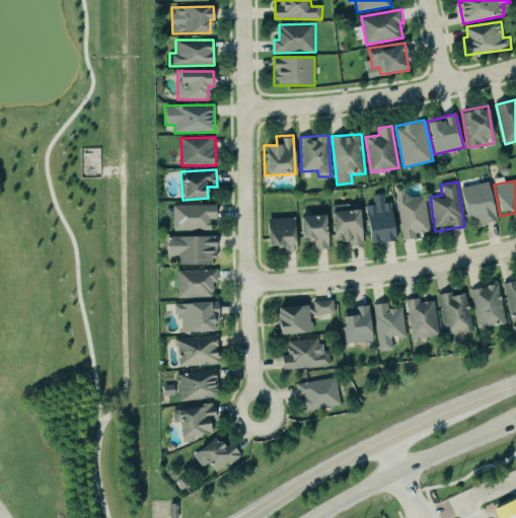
[(497,220),(489,181),(459,189),(468,226),(497,220)]
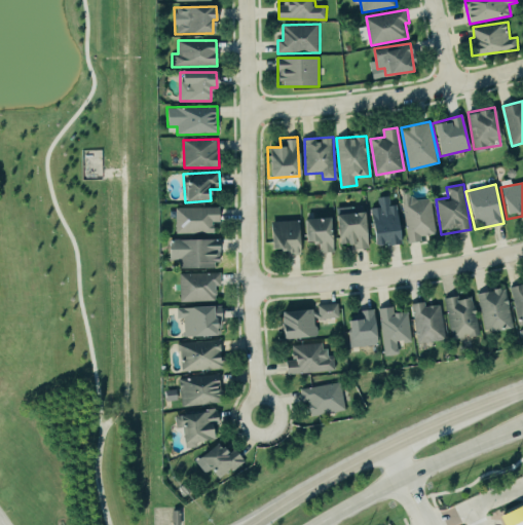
[(436,233),(432,198),(413,200),(411,190),(403,191),(409,242),(422,241),(422,235),(436,233)]
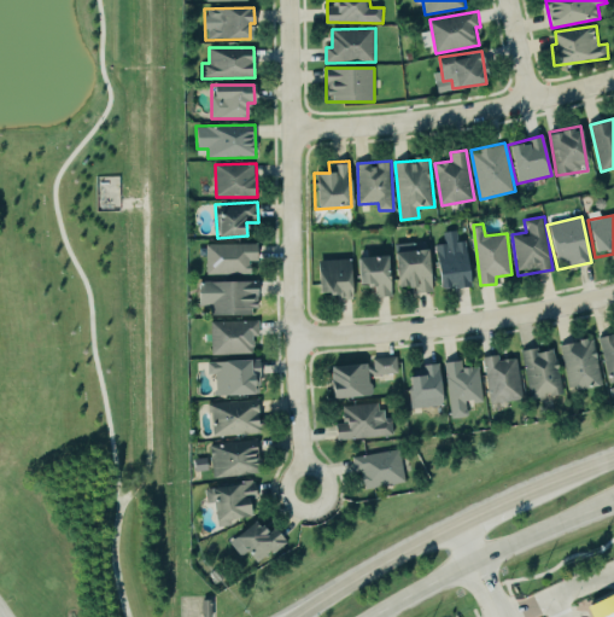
[(444,243),(434,243),(436,289),(468,287),(467,240),(457,240),(457,232),(444,232),(444,243)]
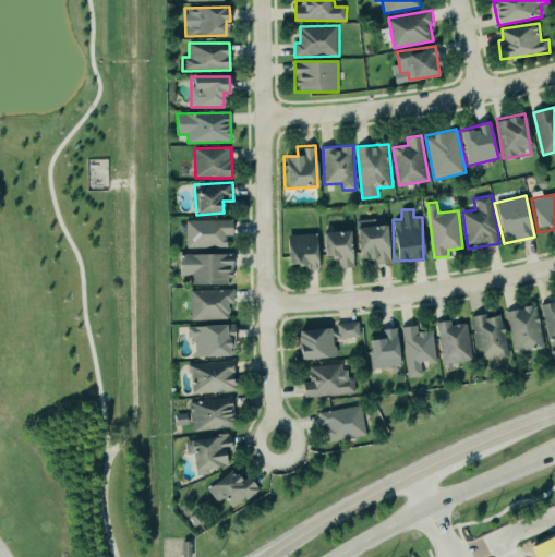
[(387,225),(376,226),(375,219),(354,221),(358,261),(375,259),(375,265),(390,263),(387,225)]
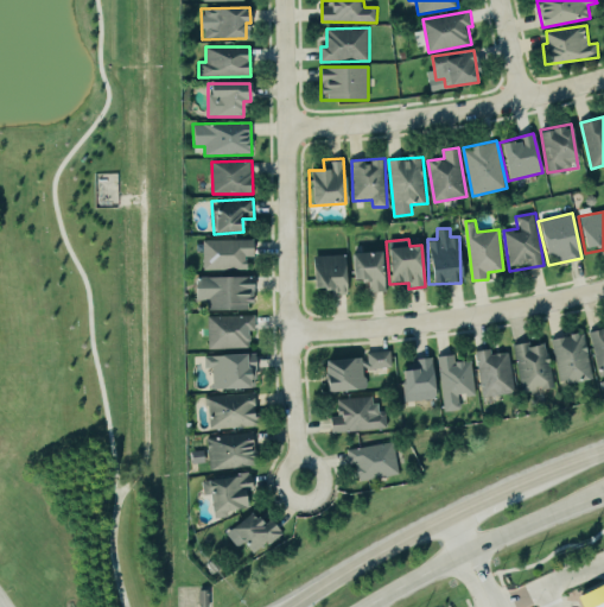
[(203,270),(247,269),(246,257),(254,257),(254,240),(203,240),(203,270)]
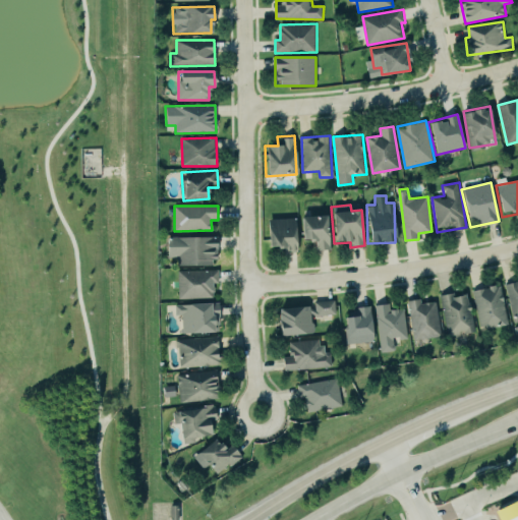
[(331,249),(330,216),(299,217),(300,241),(314,241),(314,250),(331,249)]
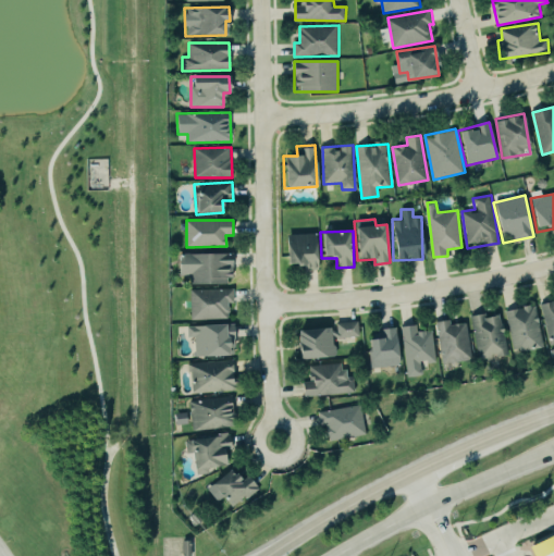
[(318,234),(286,235),(287,267),(304,266),(304,270),(319,270),(318,234)]
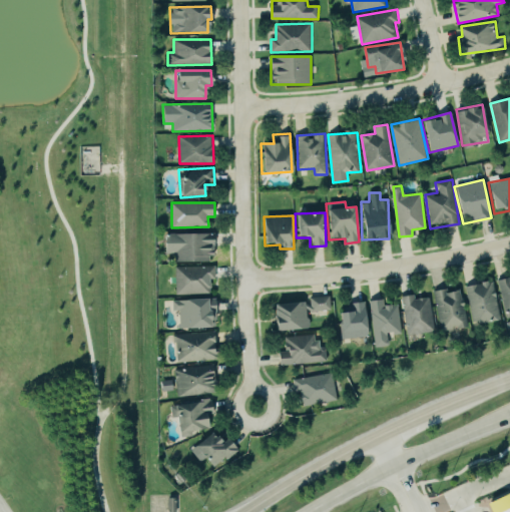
[(178,262),(213,261),(212,233),(164,234),(164,254),(178,253),(178,262)]
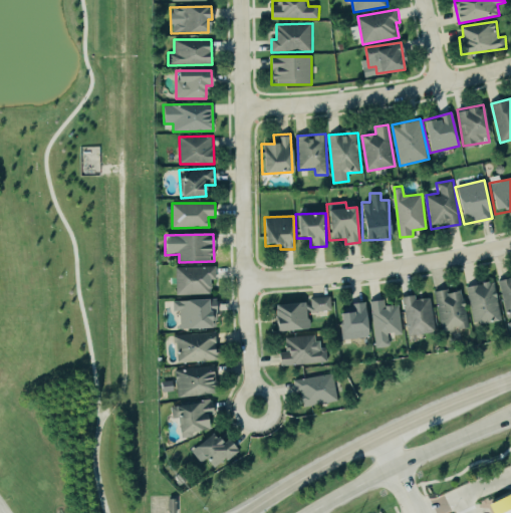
[(176,267),(177,295),(210,294),(210,280),(216,280),(216,266),(176,267)]
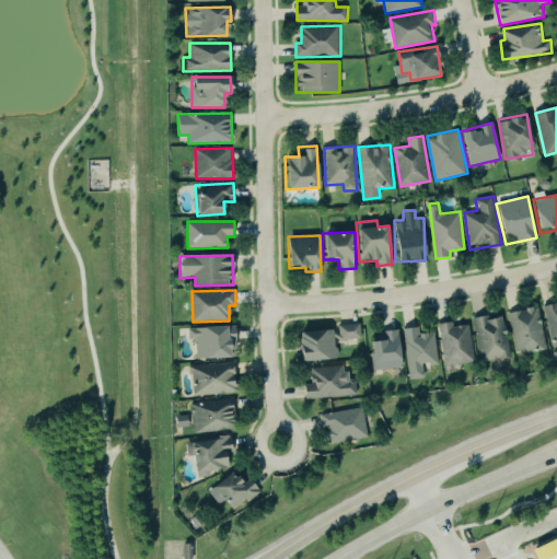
[(556,301),(544,303),(550,346),(556,345),(556,301)]
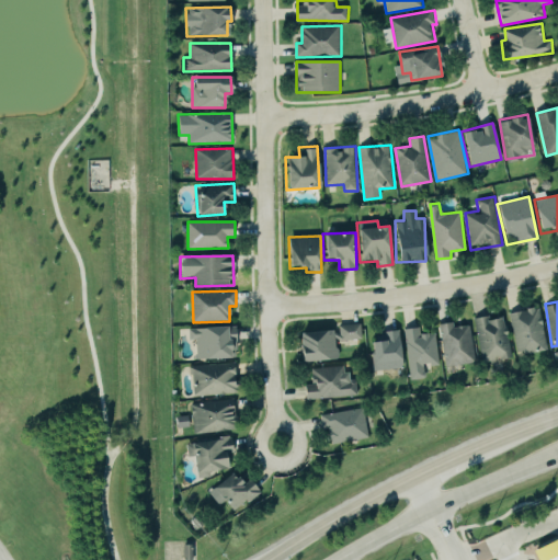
[(539,307),(509,313),(517,353),(548,346),(539,307)]
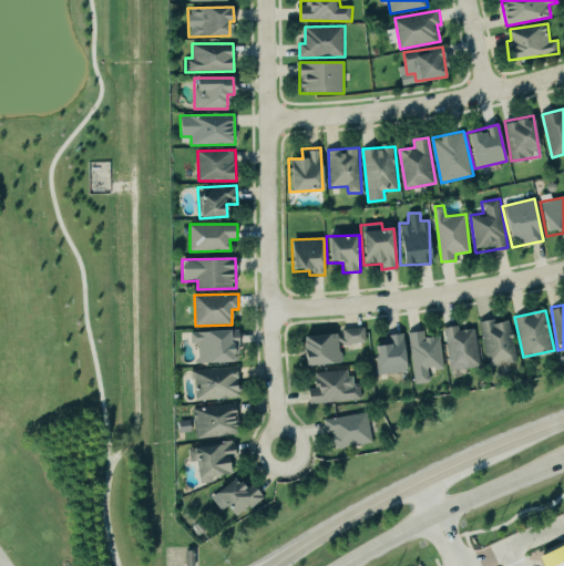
[(510,320),(495,322),(494,318),(480,321),(488,366),(518,360),(510,320)]
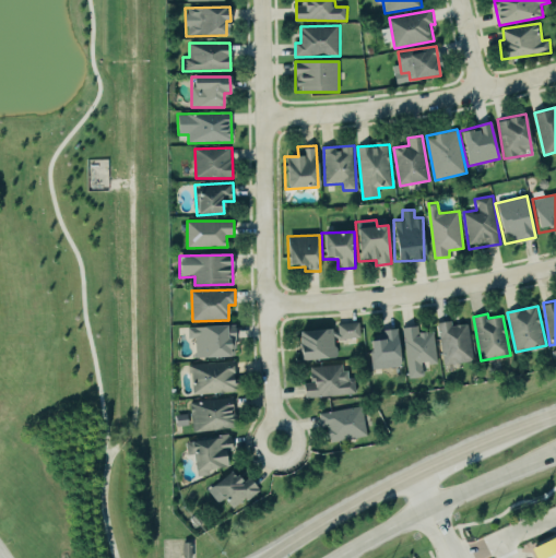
[(445,365),(475,360),(469,323),(453,325),(452,320),(437,322),(445,365)]
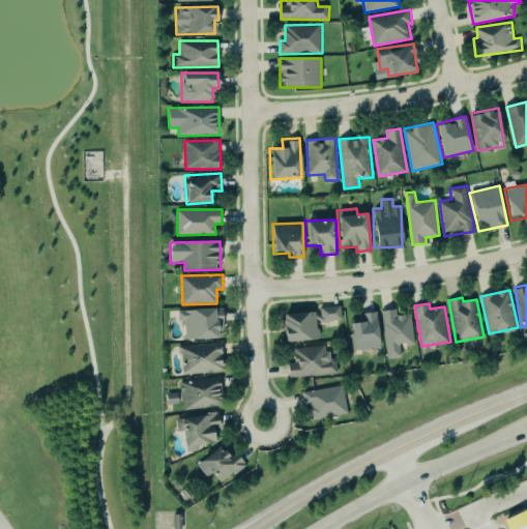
[(283,342),(322,340),(321,323),(342,321),(342,305),(320,306),(320,312),(281,314),(283,342)]
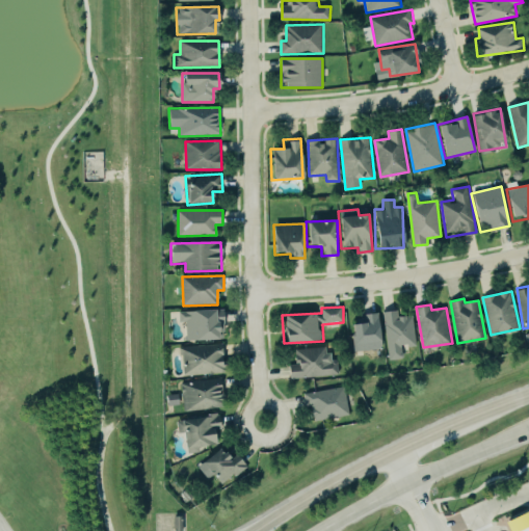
[(185,322),(186,341),(222,340),(221,310),(180,311),(180,322),(185,322)]
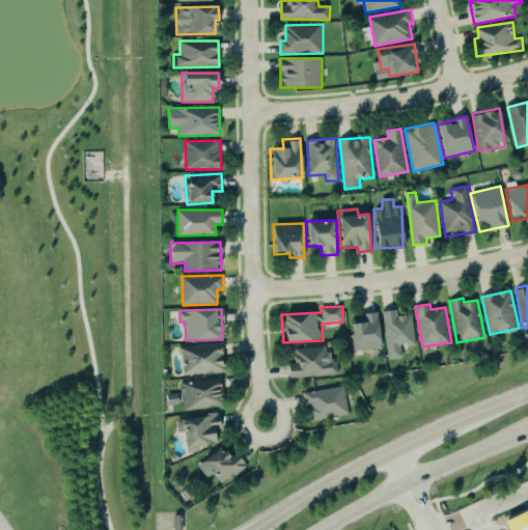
[(389,359),(406,357),(404,347),(417,345),(412,310),(383,314),(389,359)]
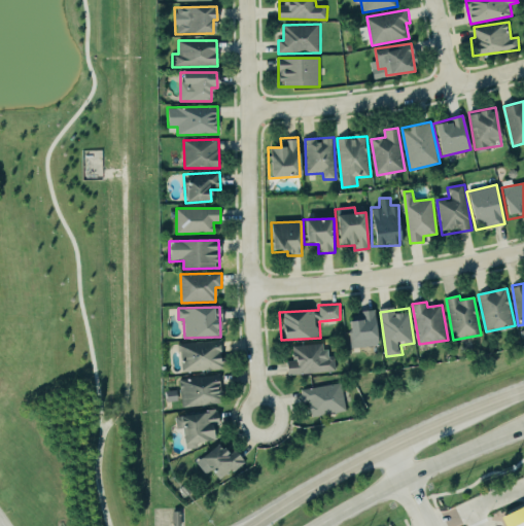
[(378,345),(374,309),(363,311),(365,319),(347,322),(350,348),(378,345)]
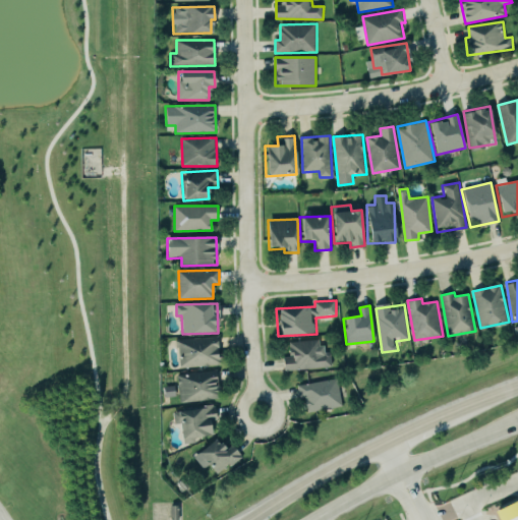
[(179,367),(220,365),(219,337),(177,339),(179,367)]
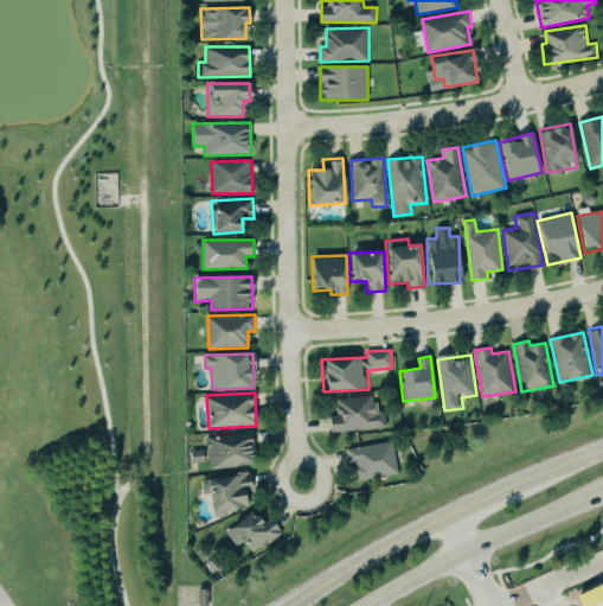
[(331,433),(385,427),(382,402),(372,403),(371,395),(337,400),(338,413),(328,414),(331,433)]
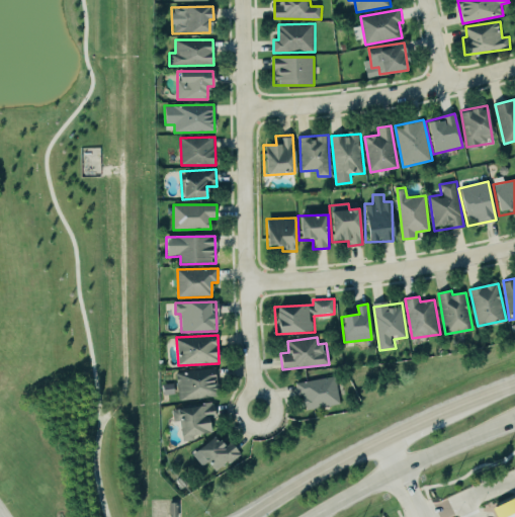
[(177,370),(178,400),(213,399),(213,381),(216,381),(216,369),(177,370)]
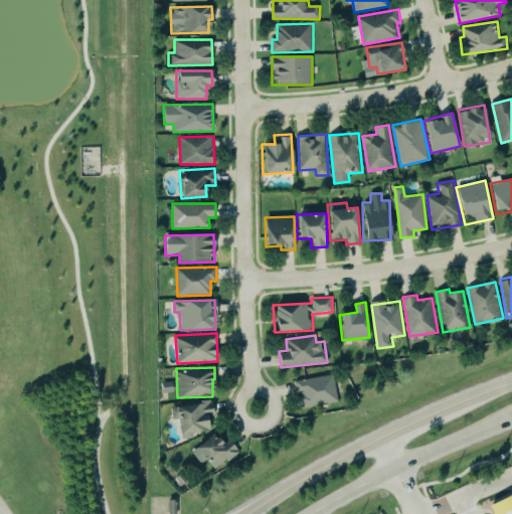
[(296,380),(301,407),(339,401),(335,373),(296,380)]
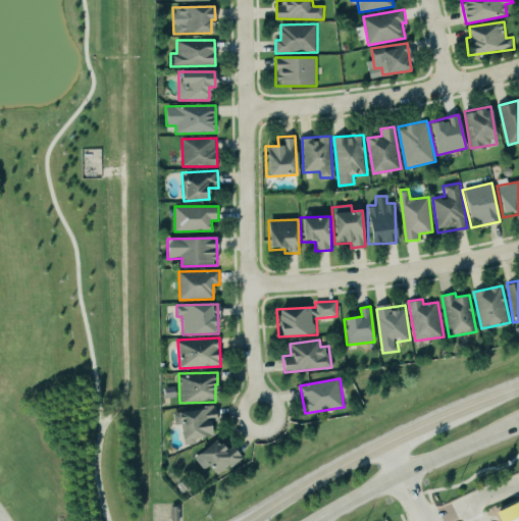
[(180,441),(218,436),(213,407),(176,412),(180,441)]
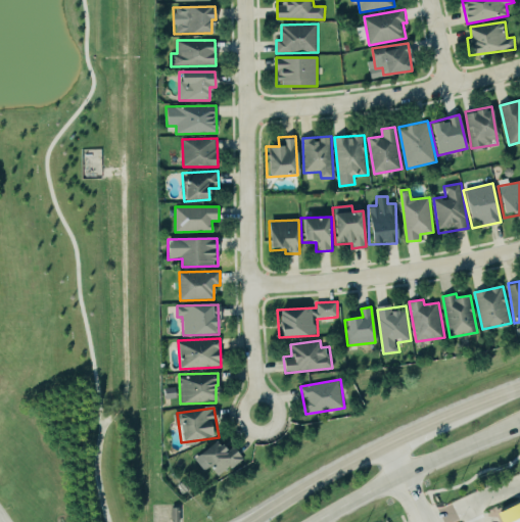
[(227,436),(193,459),(208,482),(242,460),(227,436)]
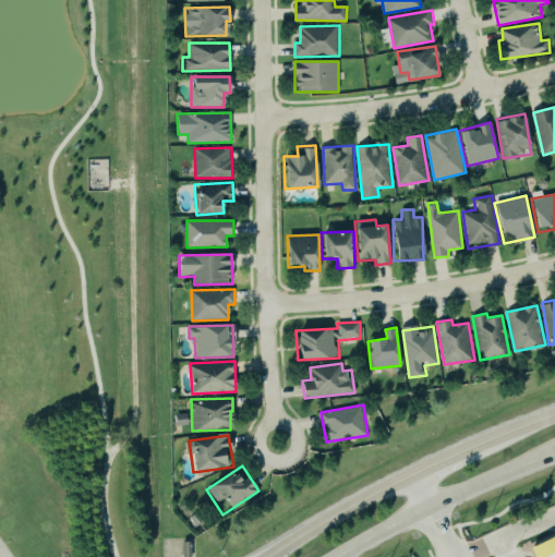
[(554,535),(527,547),(530,556),(554,556),(554,535)]
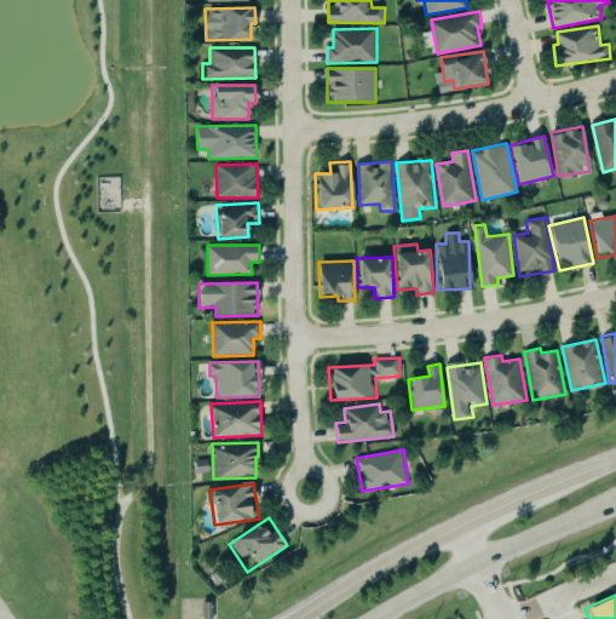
All buildings are outlined.
